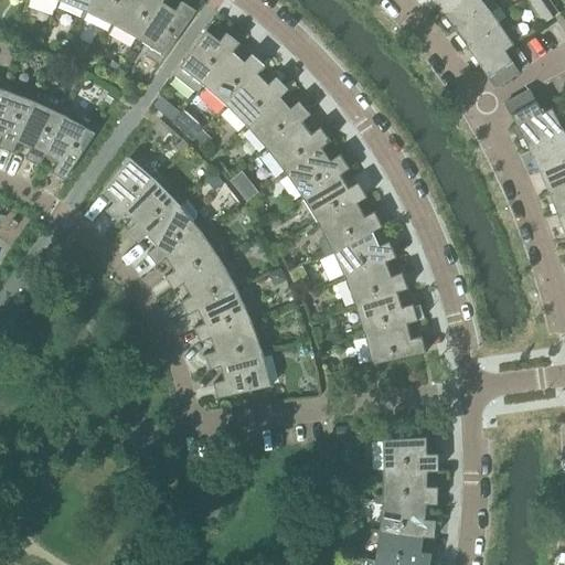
[(81,16),(84,17),(92,0),(62,0),(84,9),(81,16)]
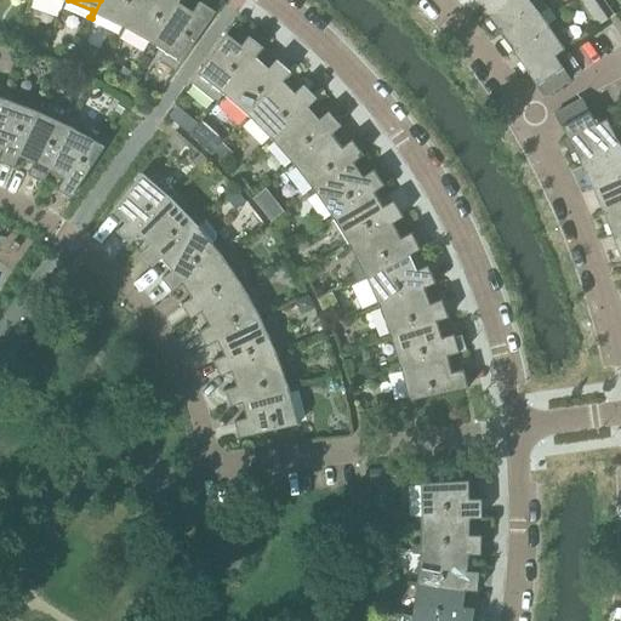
[(100,13),(125,26),(138,0),(101,0),(92,18),(97,21),(100,13)]
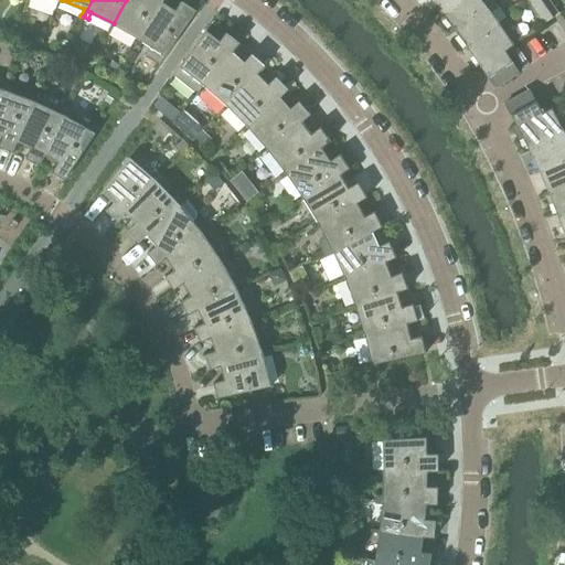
[(134,42),(137,44),(161,4),(164,1),(164,0),(126,0),(114,23),(137,36),(134,42)]
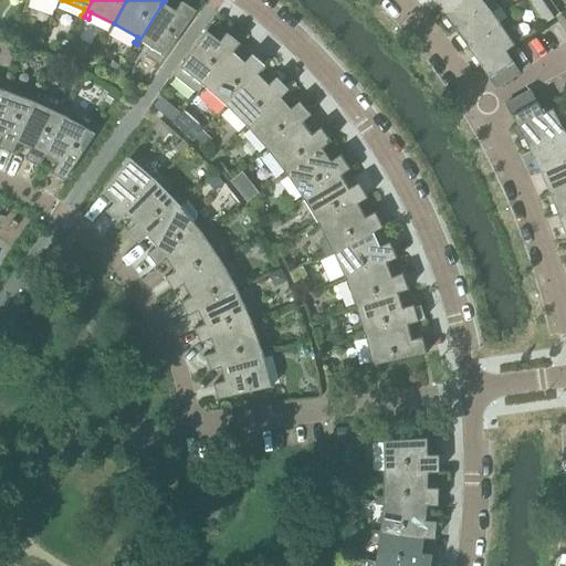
[(161,4),(137,44),(140,46),(145,41),(153,46),(150,51),(152,56),(161,63),(178,38),(198,10),(198,9),(184,0),(182,0),(177,9),(165,1),(161,4)]
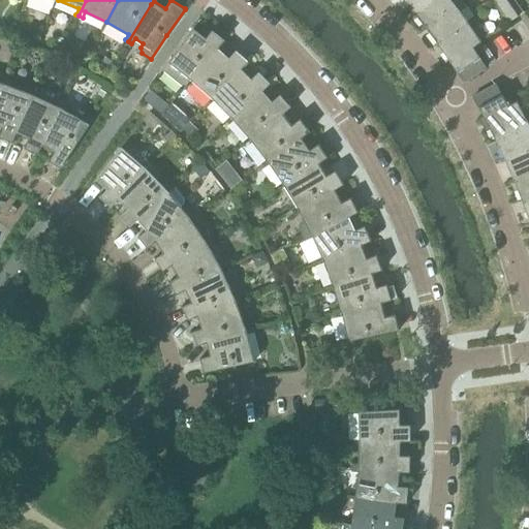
[(453,0),(418,0),(411,7),(425,25),(454,2),(453,0)]
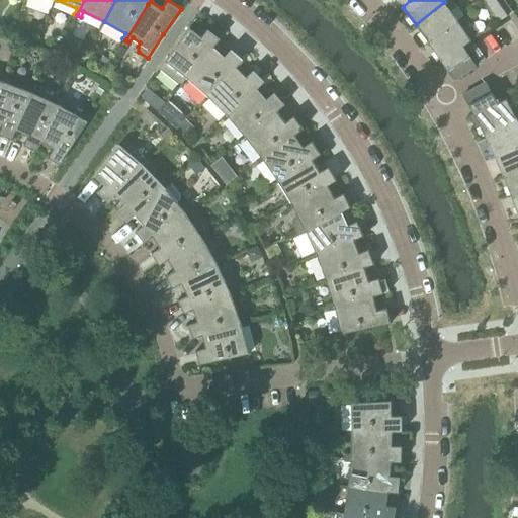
[(416,24),(429,41),(458,20),(450,10),(457,5),(453,0),(446,0),(444,2),(416,24)]
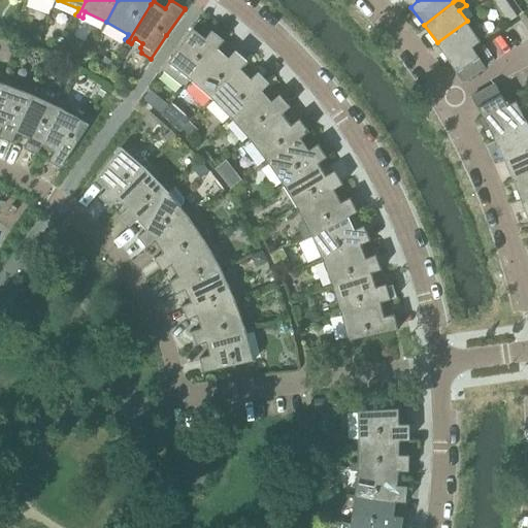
[(506,0),(495,0),(495,1),(509,22),(518,15),(506,0)]
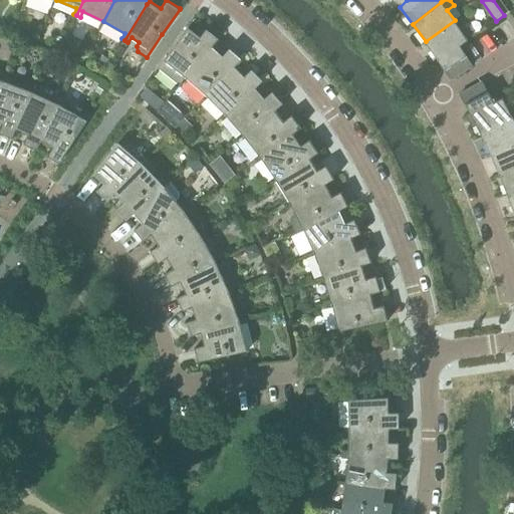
[(438,59),(445,69),(467,55),(461,45),(469,40),(455,20),(426,41),(438,59)]
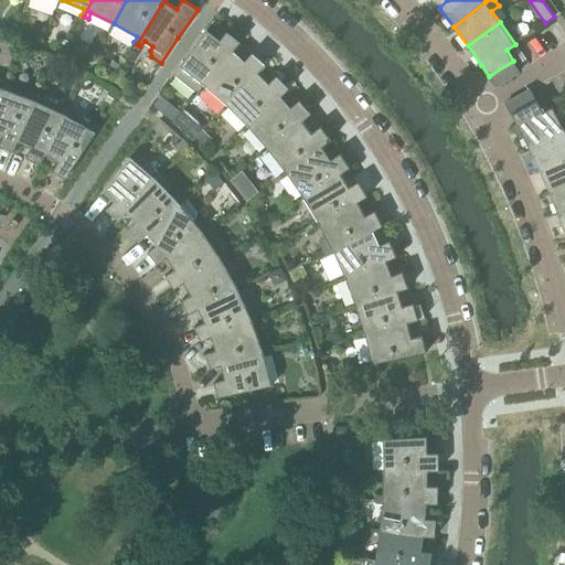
[(198,93),(205,84),(231,54),(234,51),(242,42),(227,31),(221,40),(208,30),(181,65),(174,74),(198,93)]
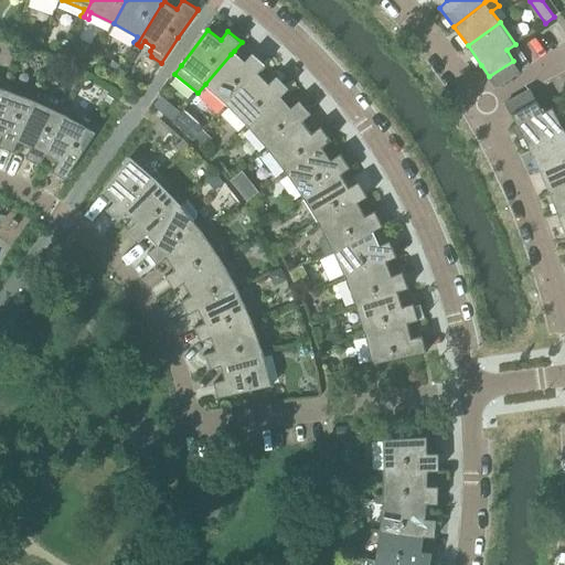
[(205,84),(227,104),(255,75),(255,76),(258,73),(266,64),(253,53),(245,61),(234,51),(231,54),(205,84)]
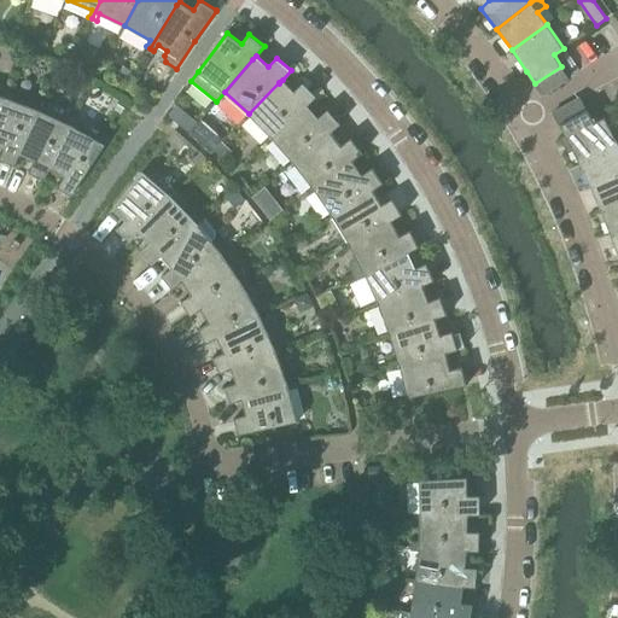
[(117,76),(128,82),(134,71),(123,65),(117,76)]
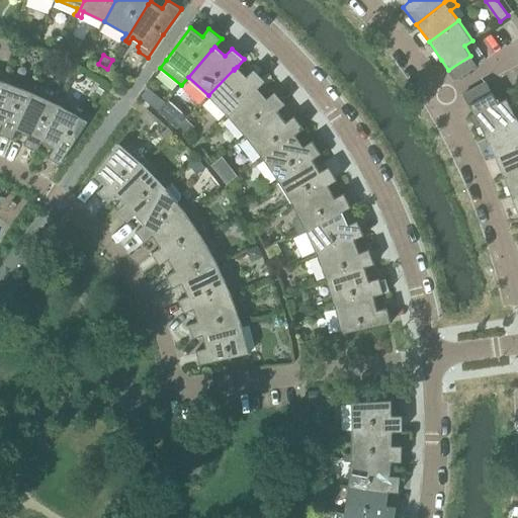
[(470,56),(448,70),(454,80),(478,66),(470,56)]
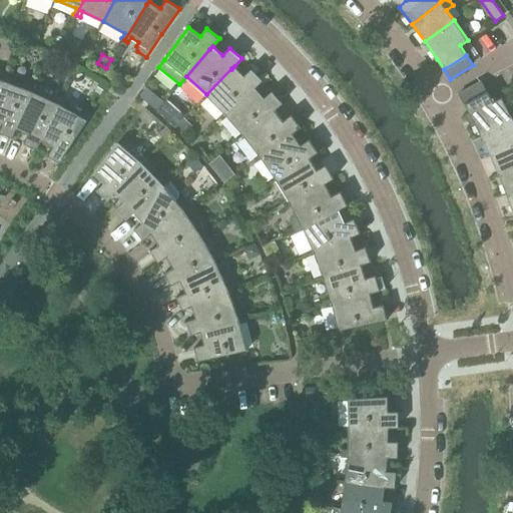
[(218,115),(221,118),(251,89),(252,90),(255,87),(263,80),(251,69),(244,76),(234,66),(231,69),(231,68),(206,94),(223,111),(218,115)]
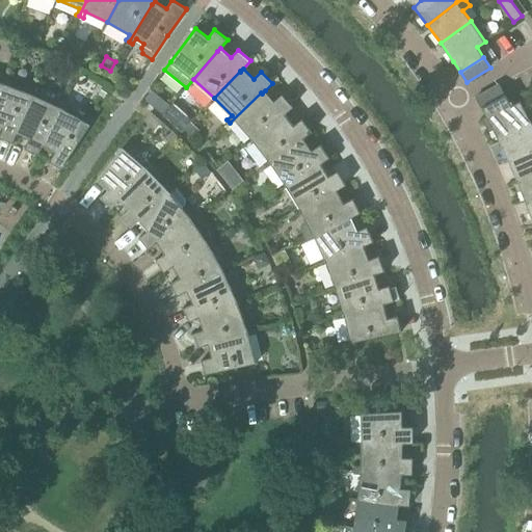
[(15,142),(18,133),(20,129),(19,129),(33,95),(7,84),(9,78),(5,77),(0,92),(0,126),(4,128),(0,137),(15,142)]
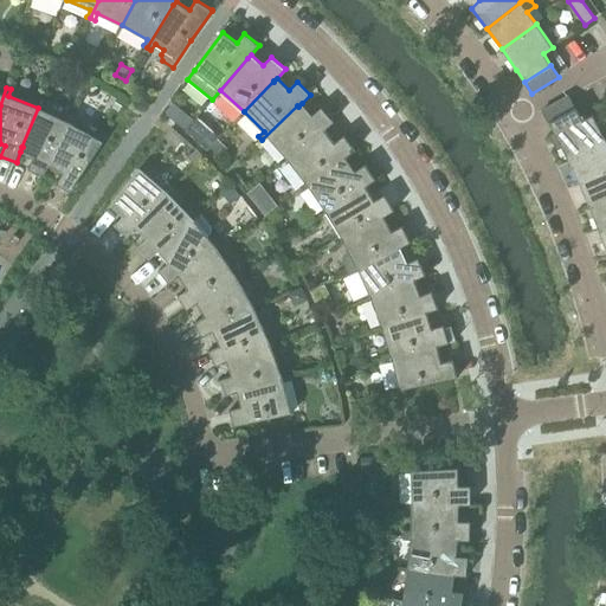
[(542,111),(549,123),(577,108),(569,96),(542,111)]
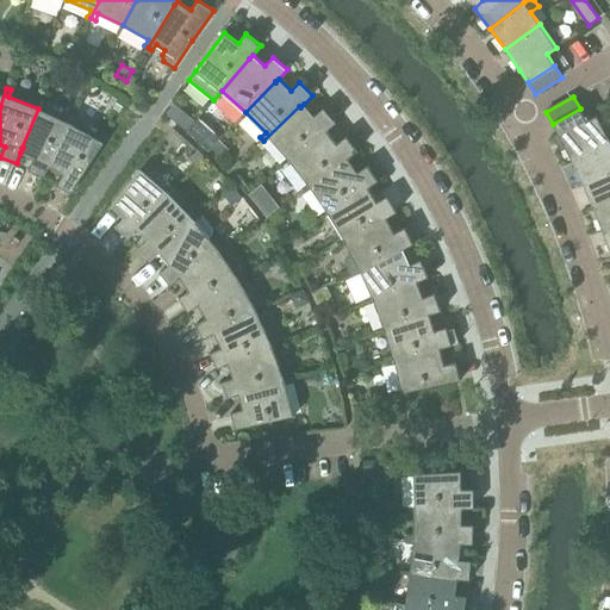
[(120,98),(113,107),(120,112),(128,103),(120,98)]
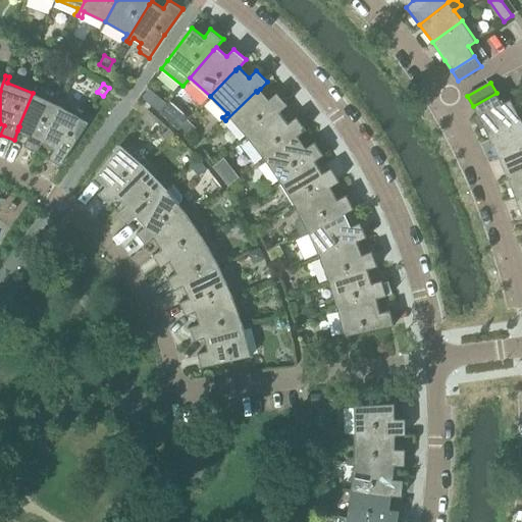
[(232,119),(248,137),(276,113),(276,114),(279,111),(288,105),(277,93),(269,99),(260,89),(257,92),(256,91),(225,120),(227,123),(232,119)]
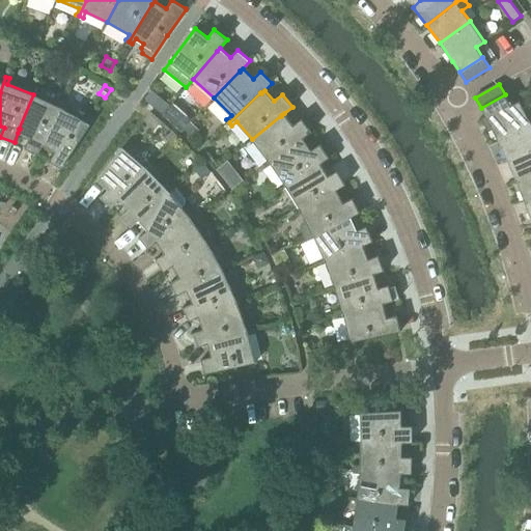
[(39,155),(44,145),(46,141),(46,140),(65,103),(61,100),(58,106),(33,94),(19,129),(20,129),(18,133),(30,138),(26,147),(39,155)]
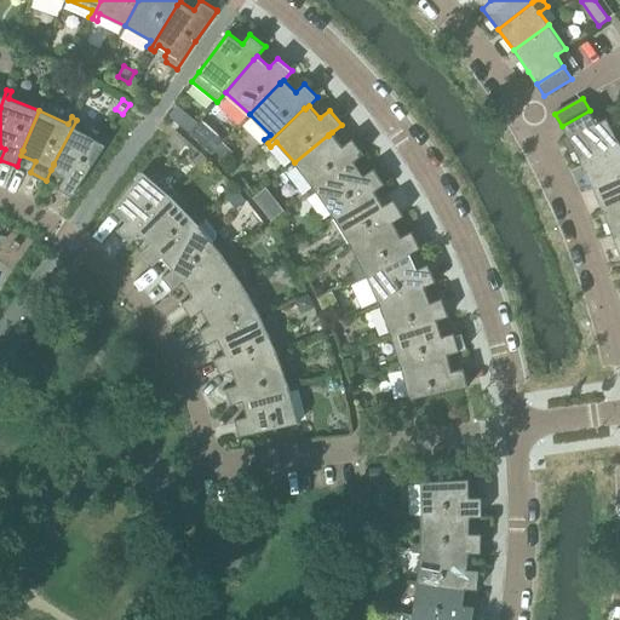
[(569,138),(581,162),(619,143),(607,118),(597,122),(590,110),(562,126),(569,138)]
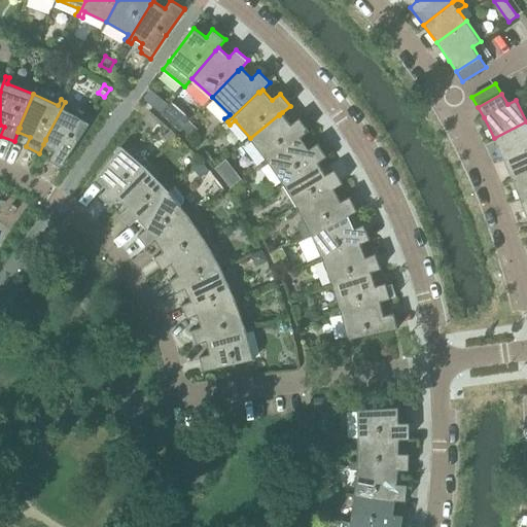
[(163,112),(169,104),(160,97),(152,105),(163,112)]
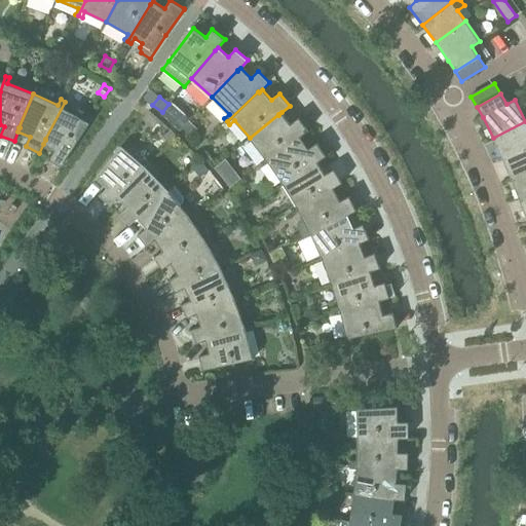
[(45,140),(43,144),(54,150),(49,159),(62,166),(89,123),(66,109),(69,104),(65,102),(45,139),(45,140)]
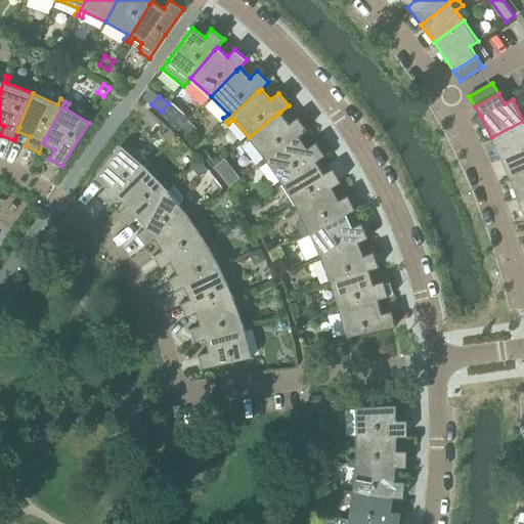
[(178,110),(170,119),(179,127),(187,119),(178,110)]
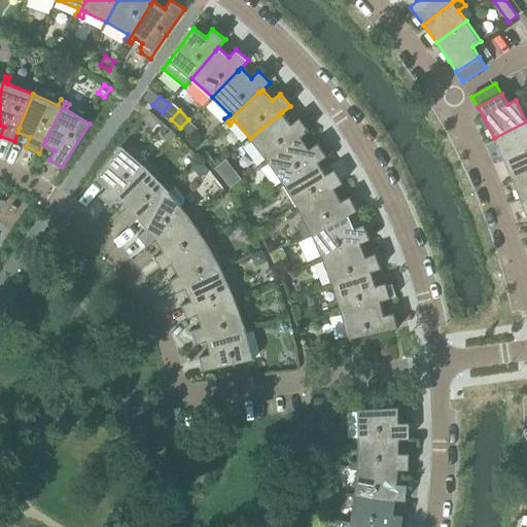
[(260,162),(262,164),(297,139),(302,137),(310,131),(300,117),(291,124),(282,112),(279,115),(279,114),(250,138),(266,157),(260,162)]
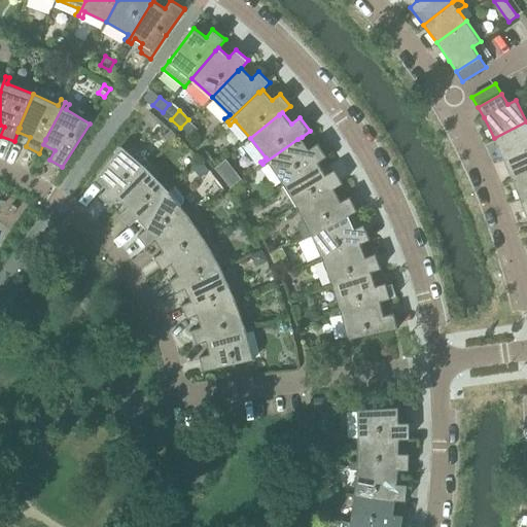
[(494,138),(503,157),(526,146),(526,120),(526,121),(494,138)]
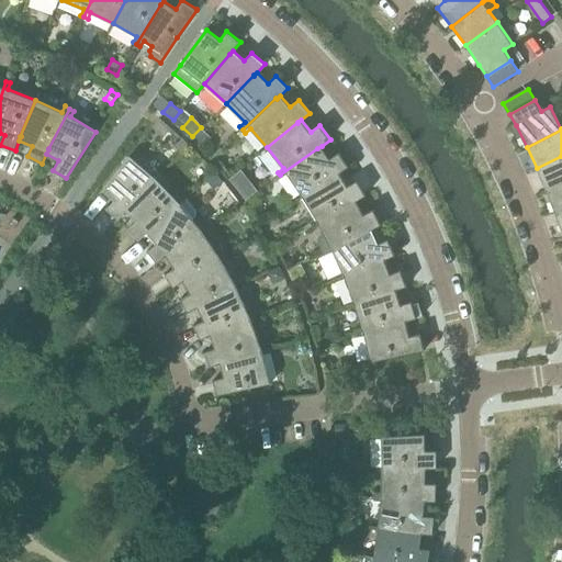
[(210,137),(202,130),(193,138),(201,146),(210,137)]
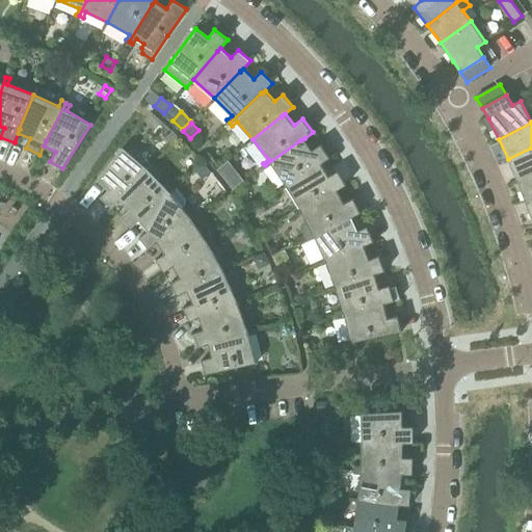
[(180,137),(173,131),(166,138),(174,144),(180,137)]
